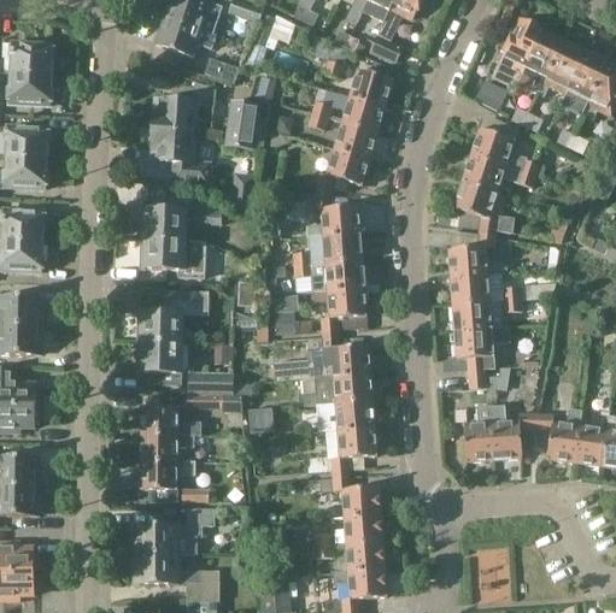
[(168,0),(163,17),(212,31),(222,6),(207,1),(204,0),(168,0)]
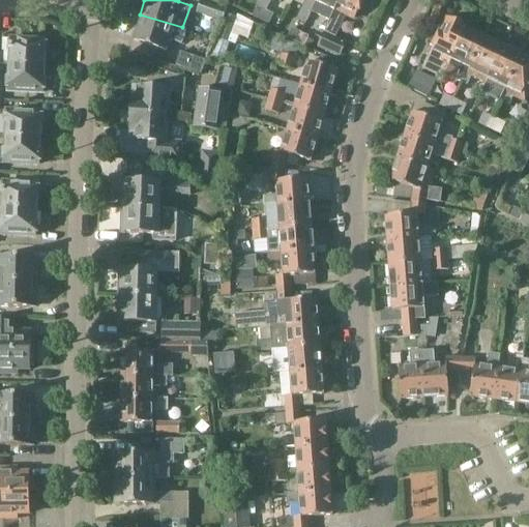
[(196,10),(221,20),(226,6),(208,0),(199,0),(196,10)]
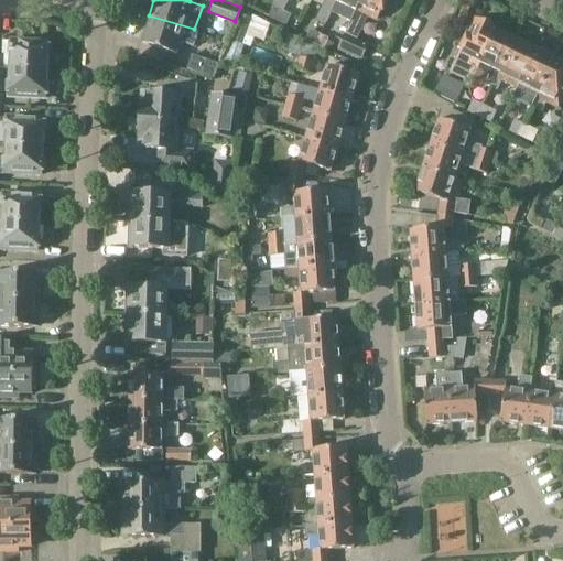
[(267,15),(277,20),(281,9),(285,0),(274,0),(268,14),(268,15),(267,15)]
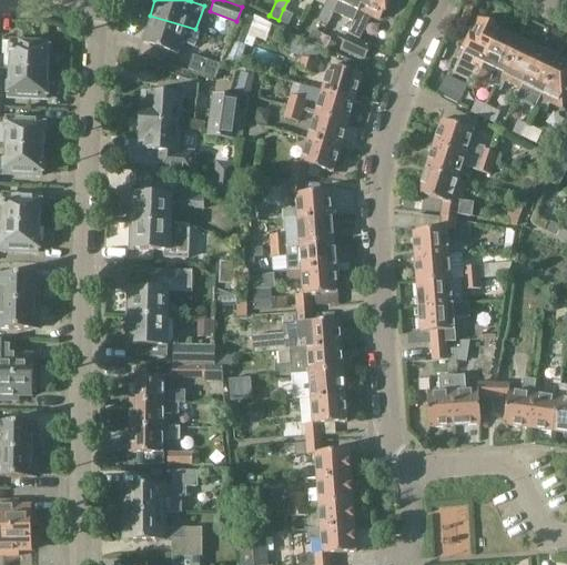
[(326,21),(332,11),(336,0),(324,0),(323,4),(316,17),(326,21)]
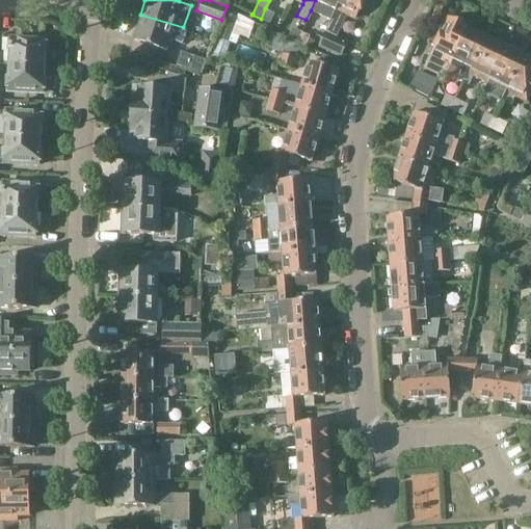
[(315,0),(311,10),(328,19),(329,19),(339,0),(315,0)]
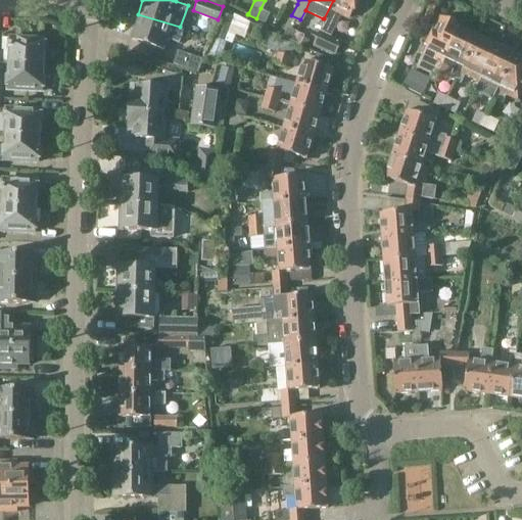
[(322,22),(333,28),(340,12),(348,16),(356,0),(333,0),(324,18),(323,18),(322,22)]
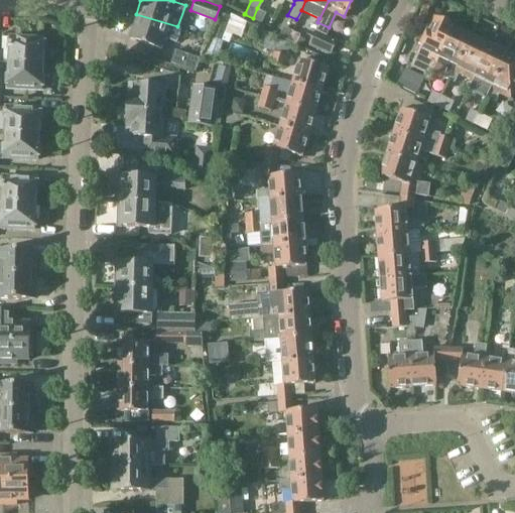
[(253,18),(261,22),(265,12),(257,8),(253,18)]
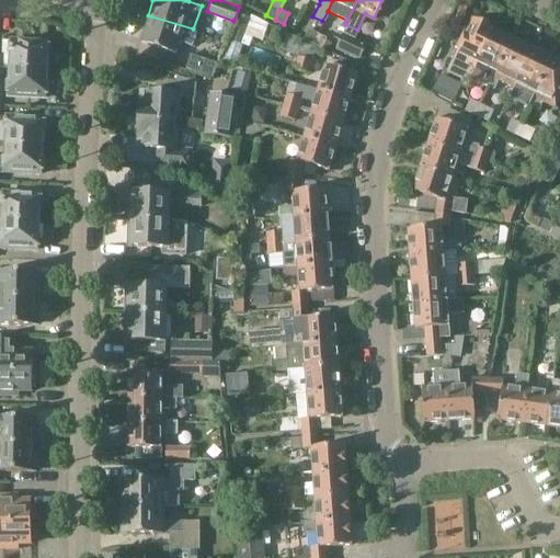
[(240,42),(250,16),(240,13),(231,40),(240,42)]
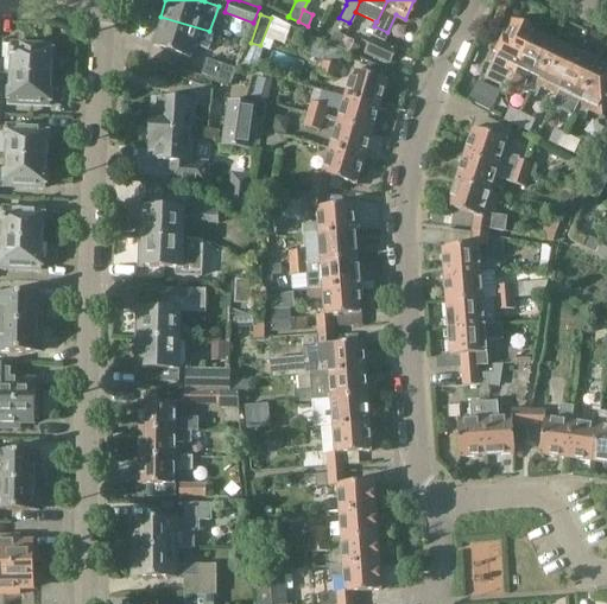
[(188,55),(191,43),(207,49),(212,35),(208,33),(209,31),(160,17),(151,43),(188,55)]
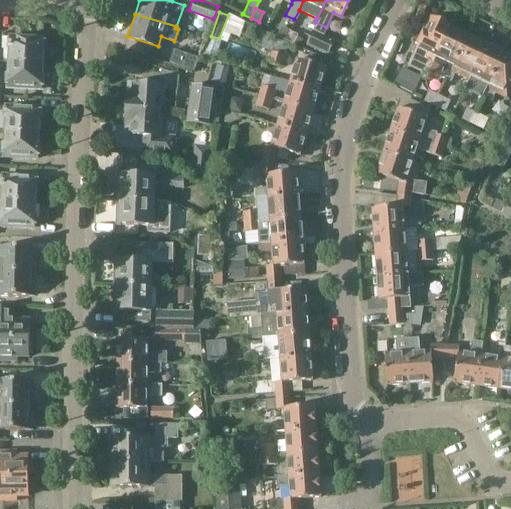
[(421,71),(418,75),(418,76),(420,77),(424,79),(432,63),(430,62),(447,27),(448,27),(449,24),(430,15),(407,64),(421,71)]
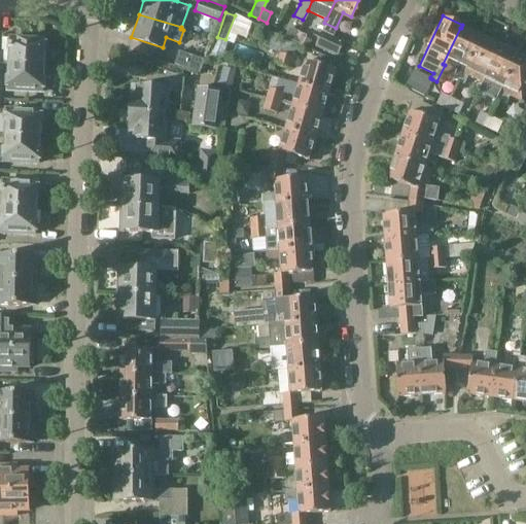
[(284,36),(293,40),(297,30),(289,26),(284,36)]
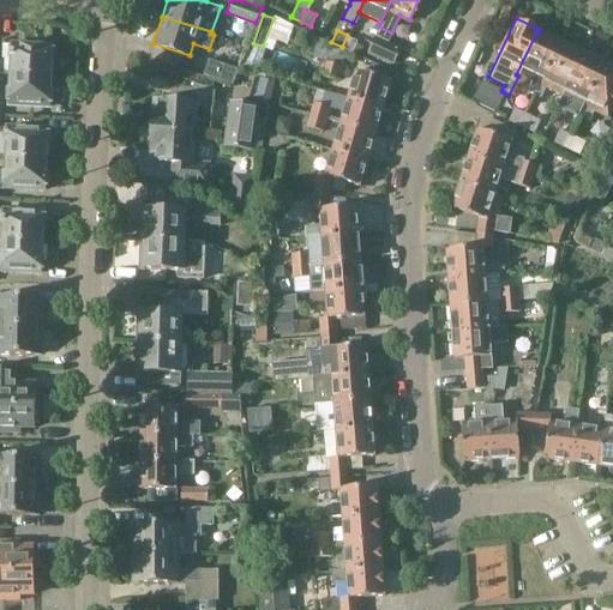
[(516,74),(518,76),(529,80),(524,90),(532,94),(557,42),(538,32),(536,32),(516,74)]
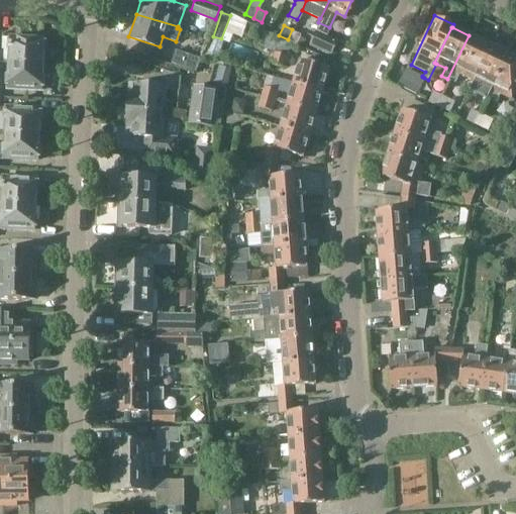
[(315,28),(308,43),(328,54),(330,55),(337,39),(326,34),(315,28)]
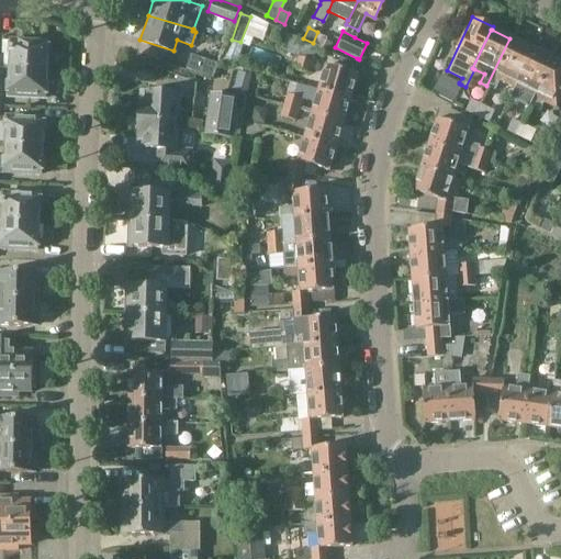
[(326,37),(327,36),(317,32),(313,43),(326,51),(331,40),(326,37)]
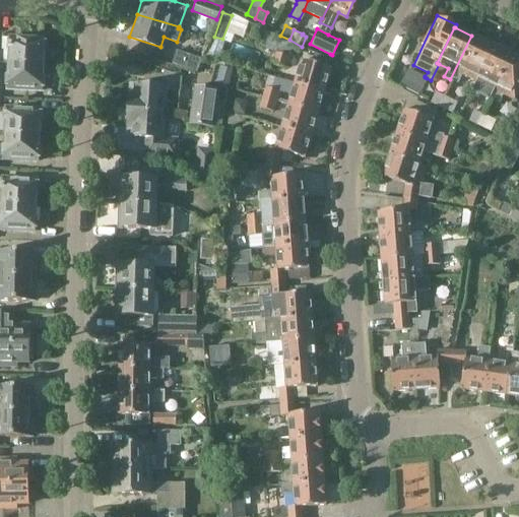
[(466,74),(475,78),(492,46),(471,36),(450,79),(456,82),(460,74),(465,76),(466,74)]
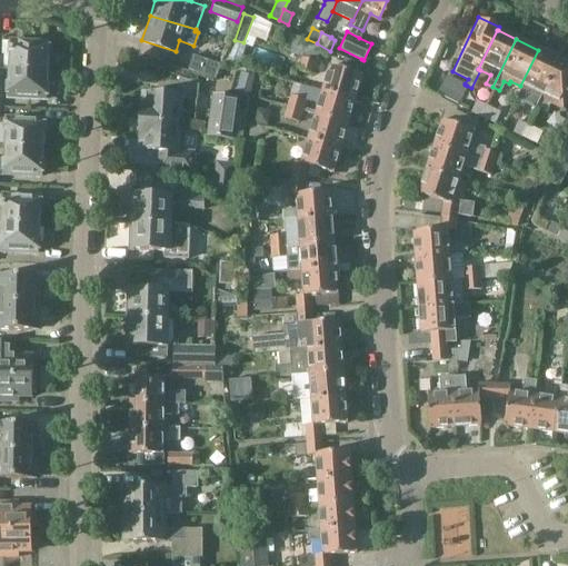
[(0,67),(8,68),(48,70),(49,42),(2,40),(1,56),(0,56),(0,67)]
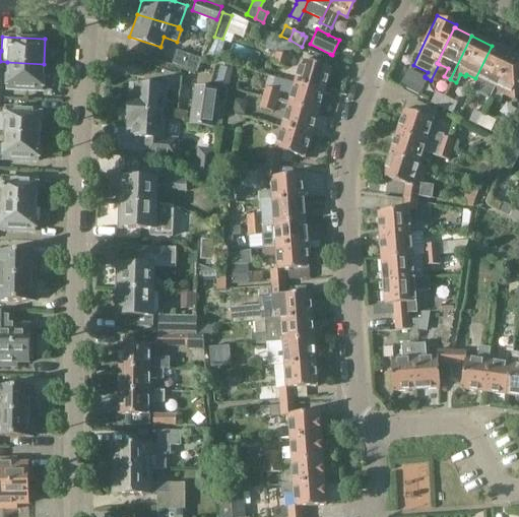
[(279,37),(274,51),(288,55),(293,43),(279,37)]
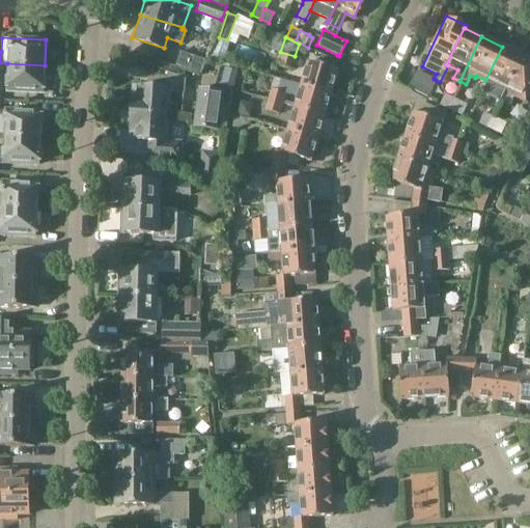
[(221,58),(227,45),(216,39),(211,54),(221,58)]
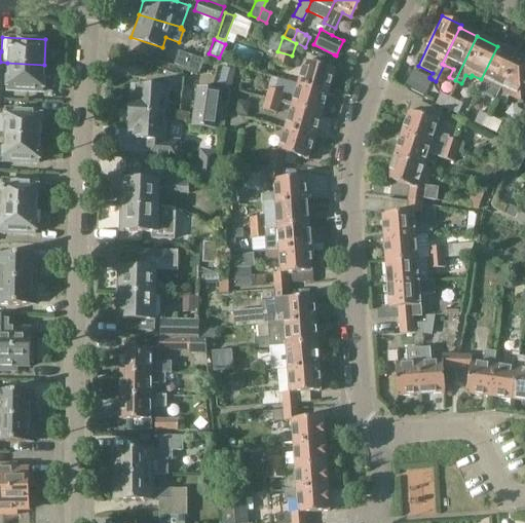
[(491,97),(495,99),(516,54),(497,46),(481,79),(491,84),(489,86),(495,88),(491,97)]
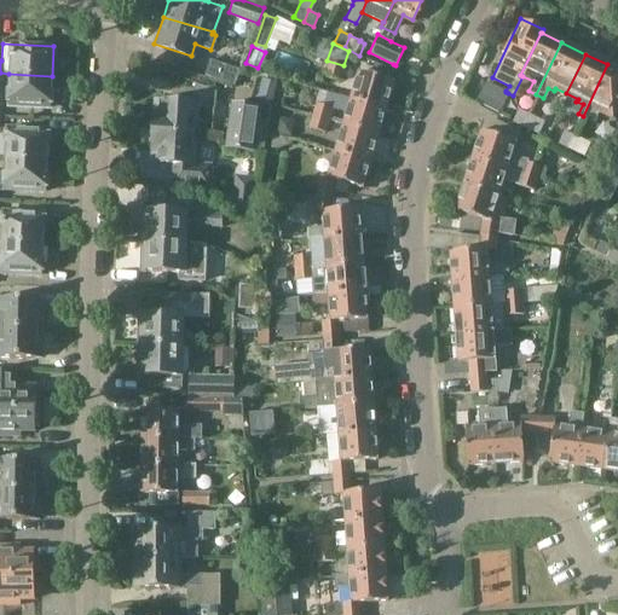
[(208,56),(207,61),(203,71),(234,82),(238,67),(208,56)]
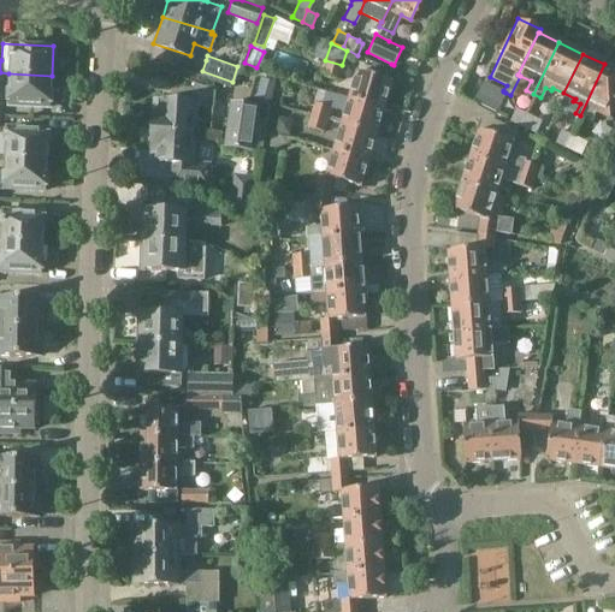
[(339,78),(342,65),(325,60),(321,72),(339,78)]
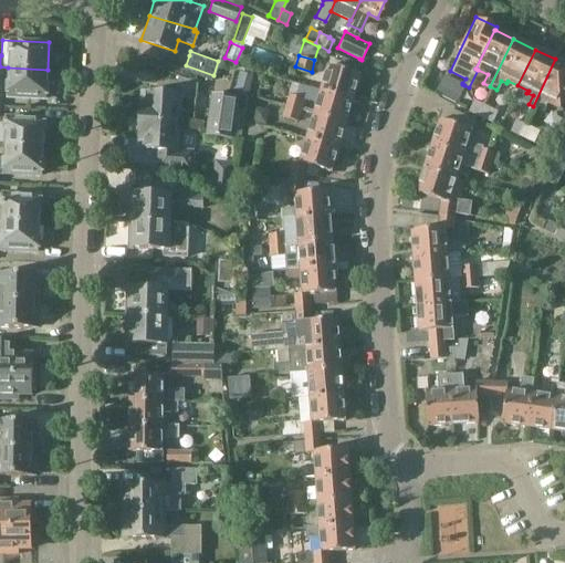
[(564,63),(555,59),(533,106),(542,111),(547,100),(558,104),(564,90),(564,63)]
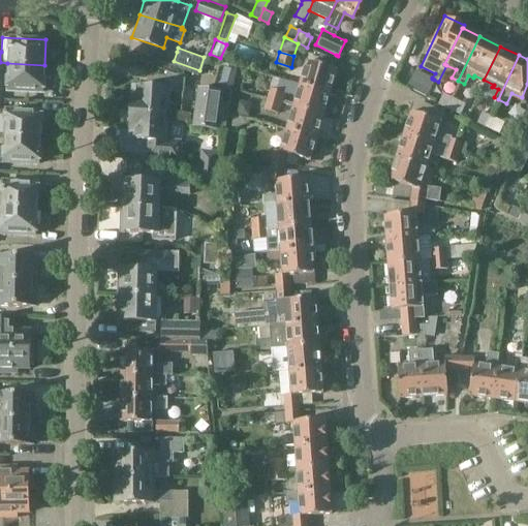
[(305,61),(299,82),(329,91),(336,67),(305,59),(305,61)]
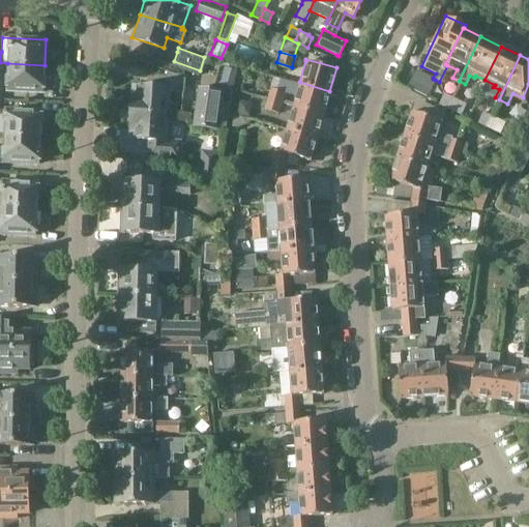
[(43,91),(45,65),(7,63),(6,89),(43,91)]
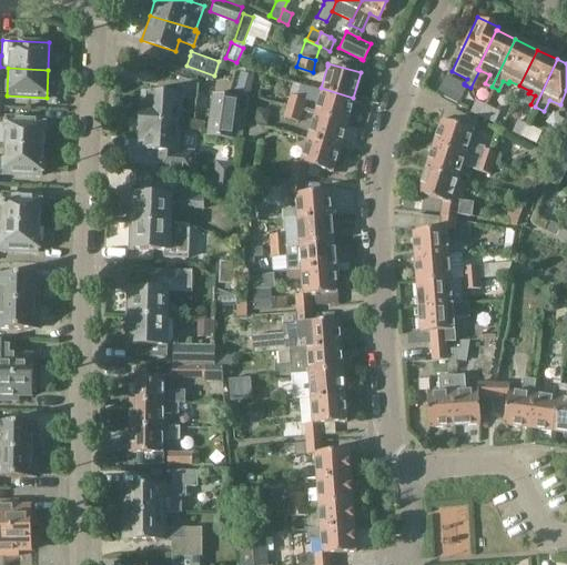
[(241,91),(246,71),(239,69),(232,89),(241,91)]
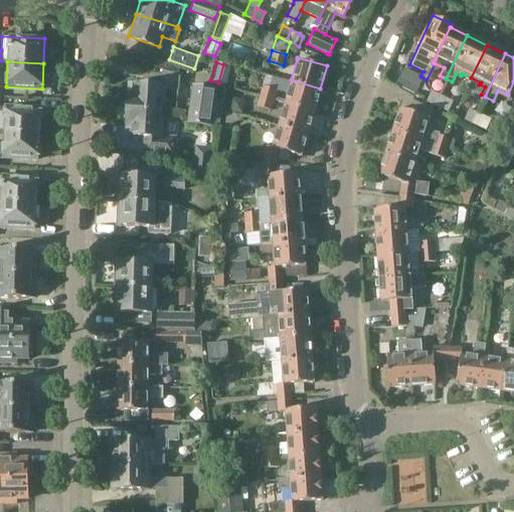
[(128,91),(127,108),(163,110),(164,88),(176,89),(178,74),(161,68),(160,83),(133,81),(132,91),(128,91)]
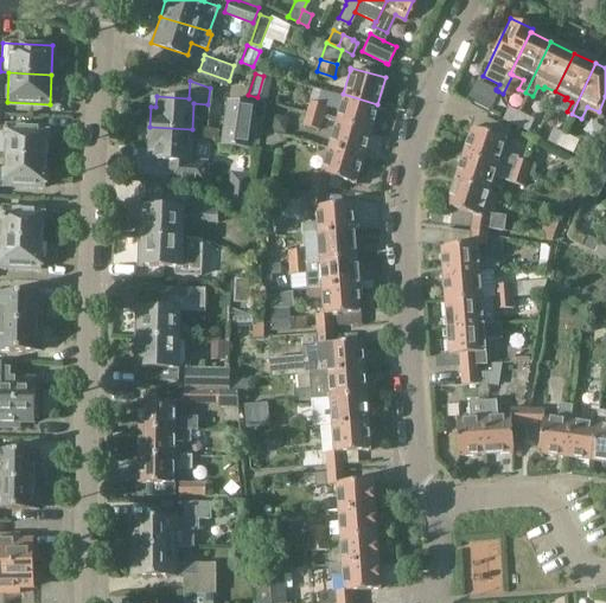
[(471,101),(489,109),(498,91),(496,90),(496,89),(480,81),(471,101)]
